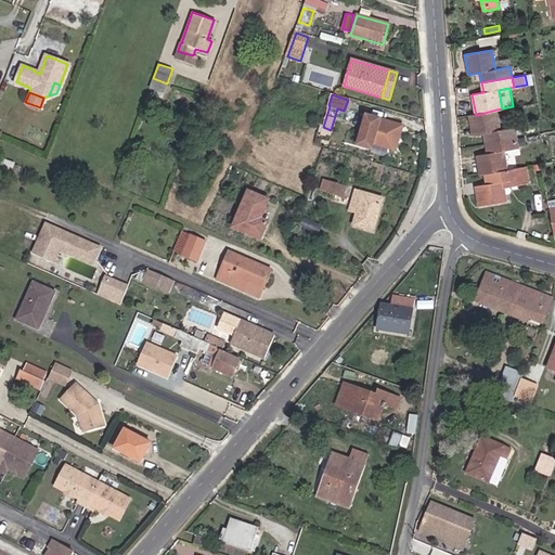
[(497,110),(476,115),(469,116),(474,134),(483,133),(485,144),(516,138),(514,127),(500,130),(497,110)]
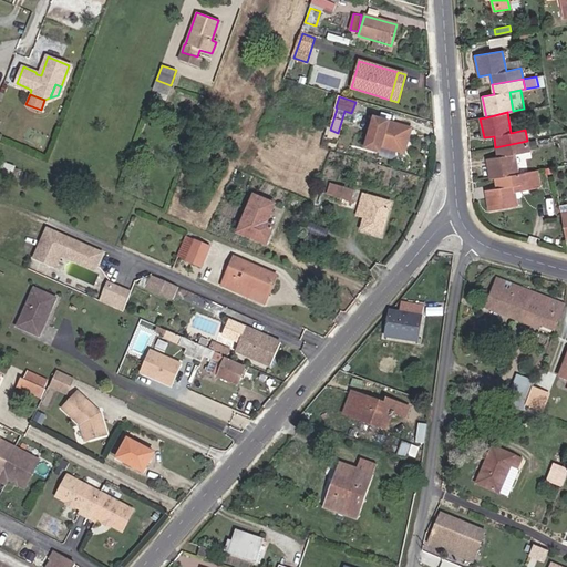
[(410,129),(372,117),(363,147),(378,152),(380,146),(403,153),(410,129)]
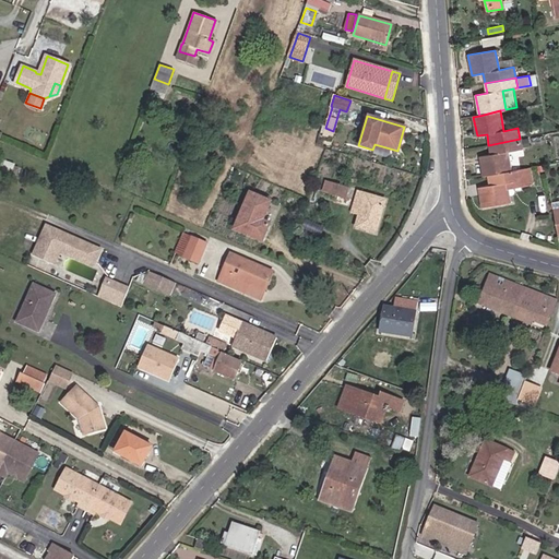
[(520,139),(488,145),(490,154),(480,156),(484,176),(488,176),(511,171),(508,152),(522,149),(522,147),(520,141),(520,139)]
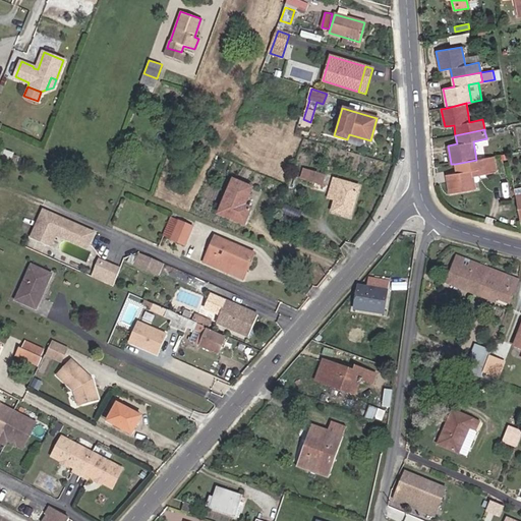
[(476,160),(455,164),(457,173),(446,176),(450,193),(475,188),(473,176),(472,171),(485,168),(487,173),(498,171),(495,156),(476,160)]
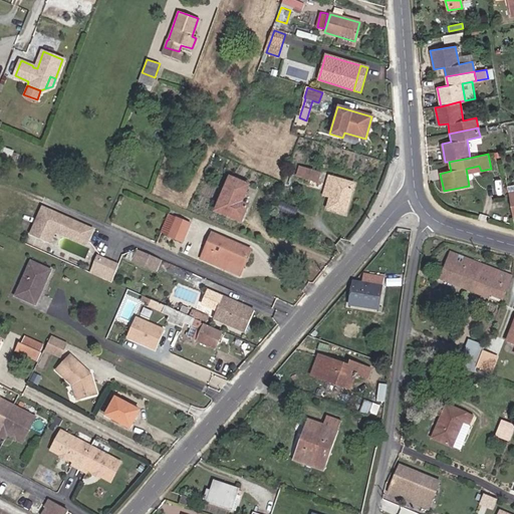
[(315,180),(317,174),(303,169),(301,176),(315,180)]
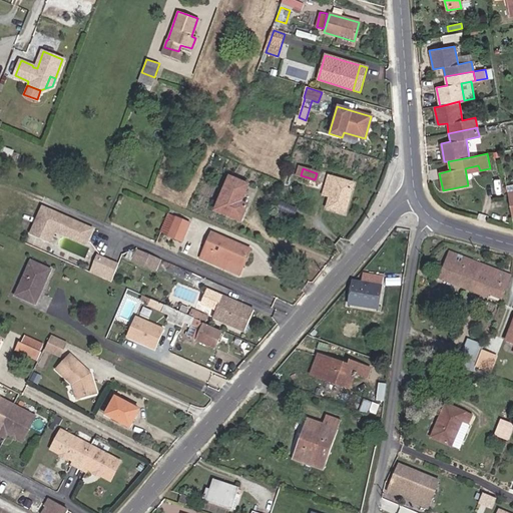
[(247,185),(228,177),(214,209),(239,220),(246,205),(239,202),(247,185)]
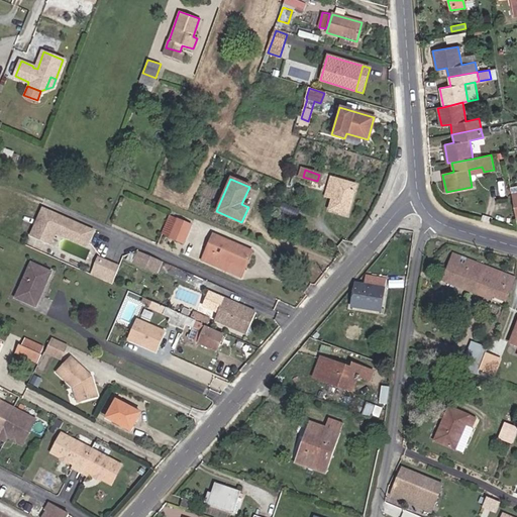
[(326,190),(334,192),(337,182),(329,180),(326,190)]
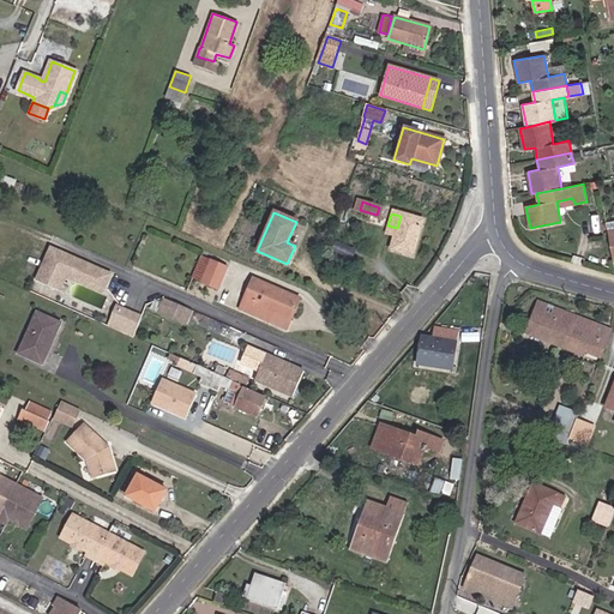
[(411,254),(420,226),(410,222),(413,217),(401,214),(401,216),(397,228),(390,248),(411,254)]
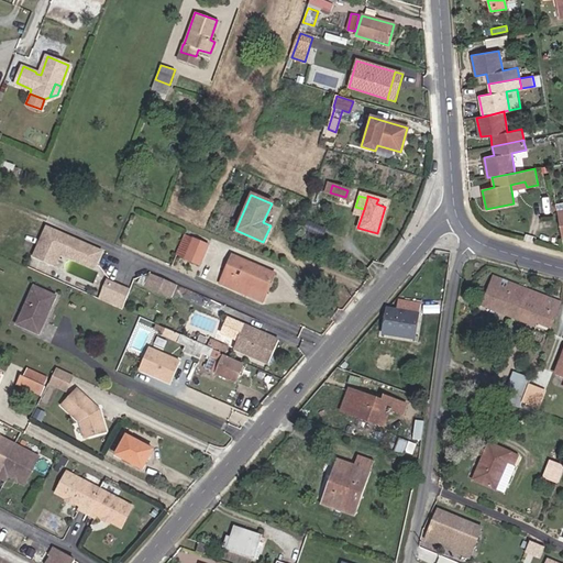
[(98,253),(45,231),(33,256),(52,264),(57,252),(91,267),(98,253)]
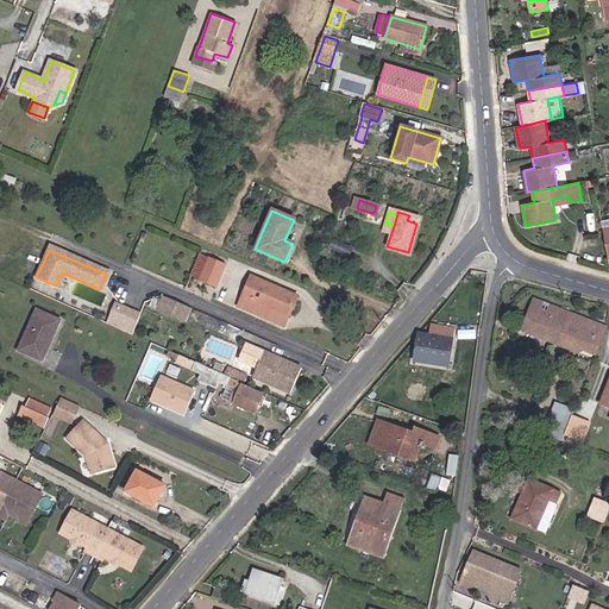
[(215,286),(225,264),(200,255),(190,274),(215,286)]
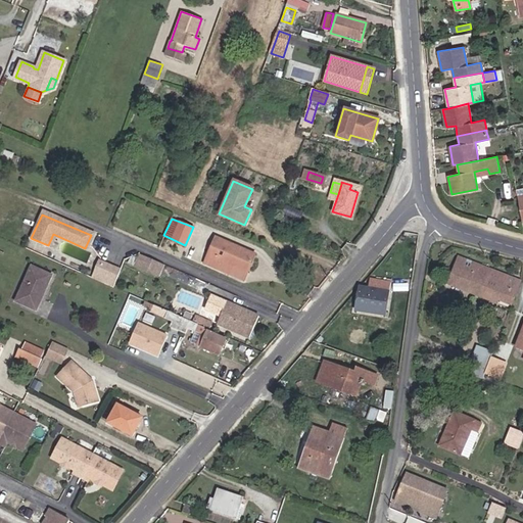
[(229,246),(231,243),(216,237),(215,240),(229,246)]
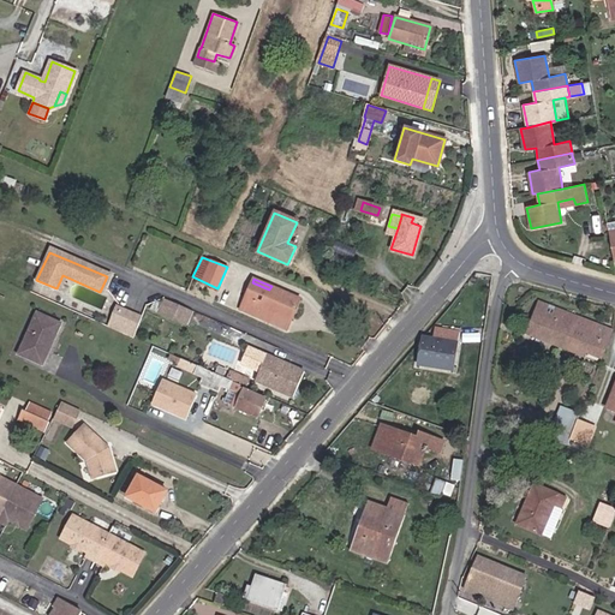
[(261,308),(288,320),(298,297),(272,286),(269,290),(252,282),(245,297),(262,305),(261,308)]
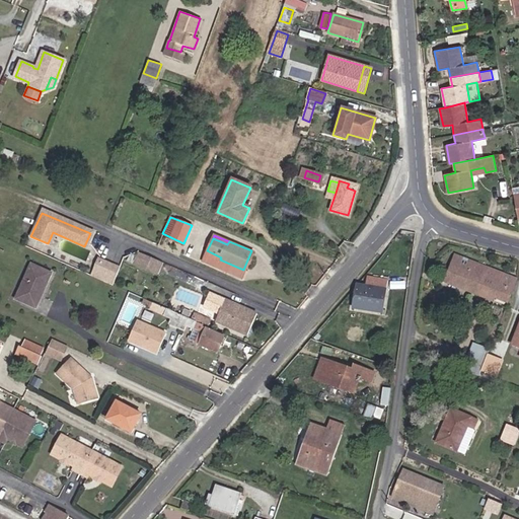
[(239,278),(243,270),(220,260),(221,257),(207,250),(203,262),(239,278)]
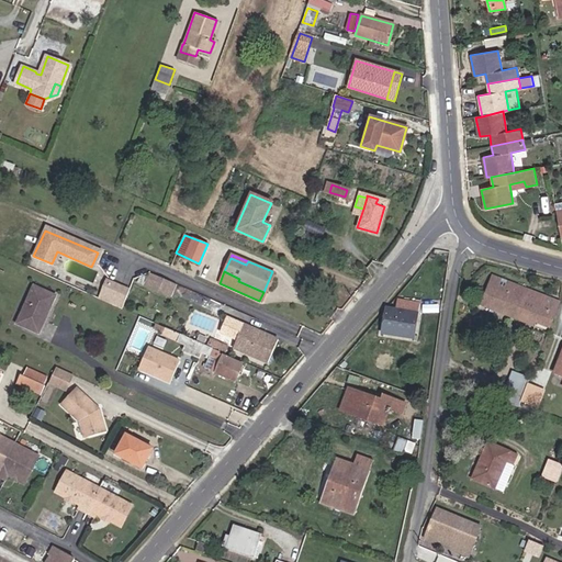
[(171,293),(176,282),(152,272),(146,282),(171,293)]
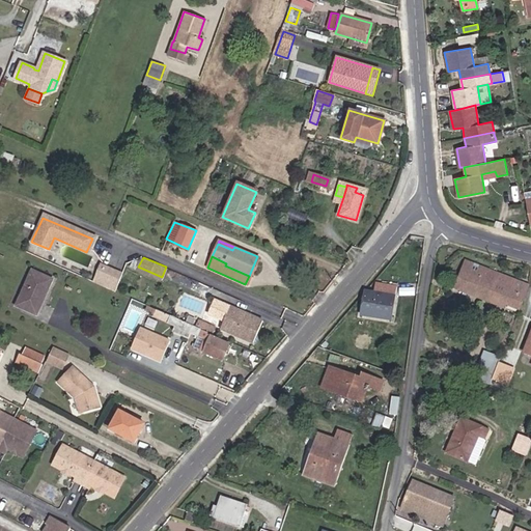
[(521,309),(530,285),(465,260),(455,283),(459,285),(507,303),(521,309)]
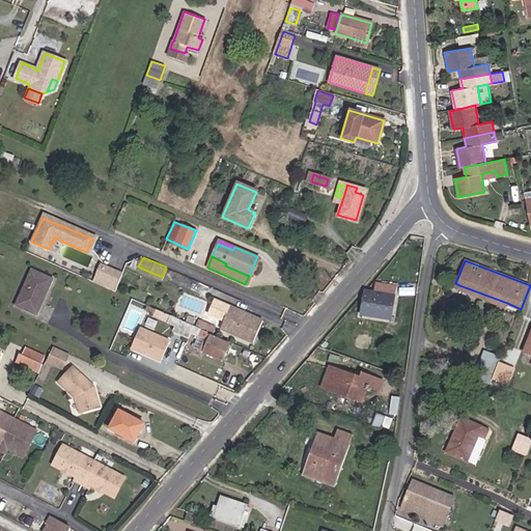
[(105,287),(112,270),(100,264),(92,282),(105,287)]
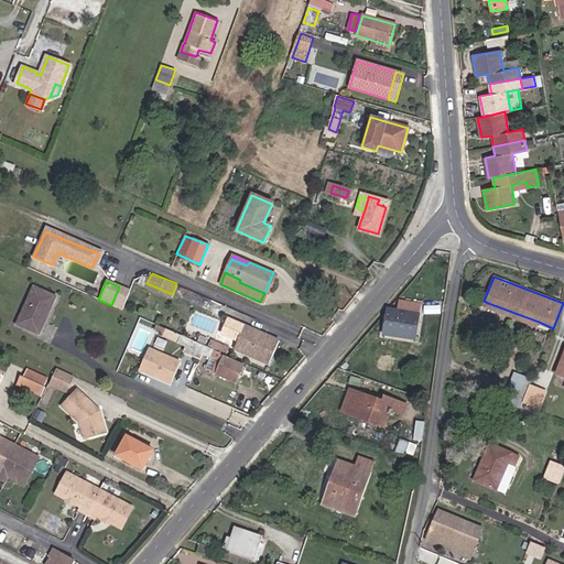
[(121,310),(129,291),(119,286),(111,305),(121,310)]
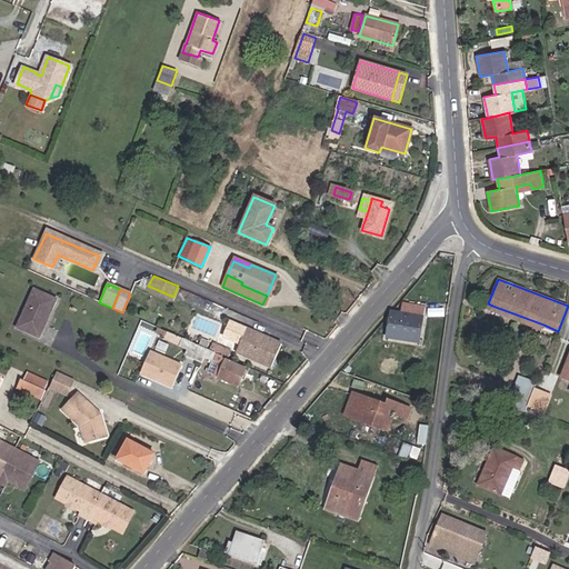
[(40,337),(56,300),(33,290),(17,327),(40,337)]
